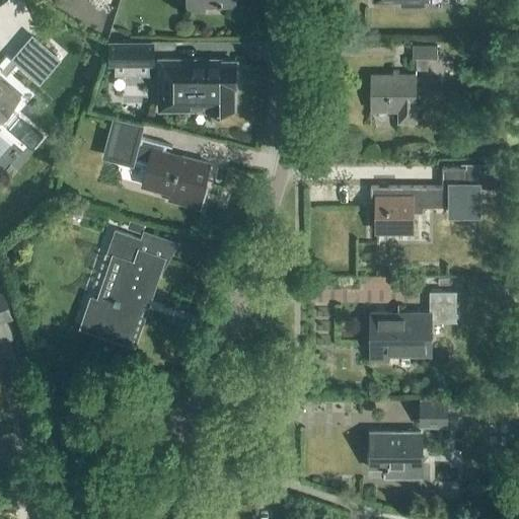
[(186,0),(187,9),(204,9),(204,5),(235,5),(234,0),(186,0)]
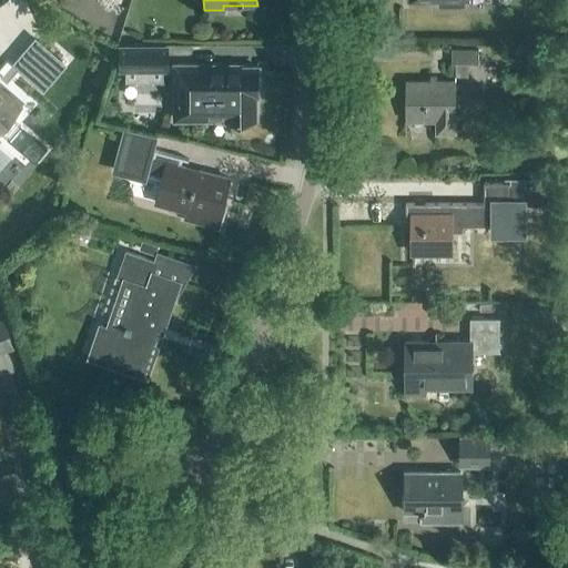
[(166,71),(166,49),(118,49),(118,71),(166,71)]
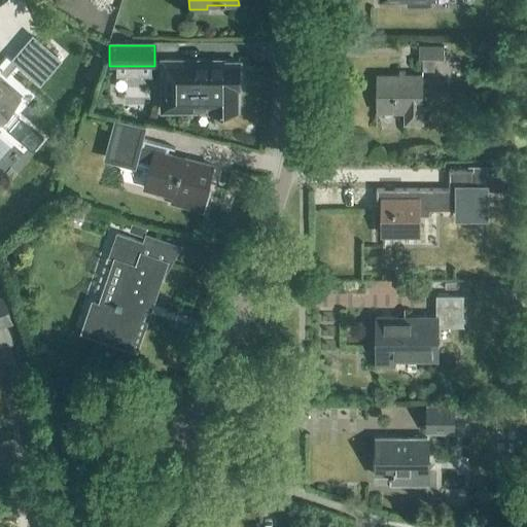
[(444,60),(444,46),(419,46),(419,60),(423,60),(423,72),(433,72),(434,60),(444,60)]
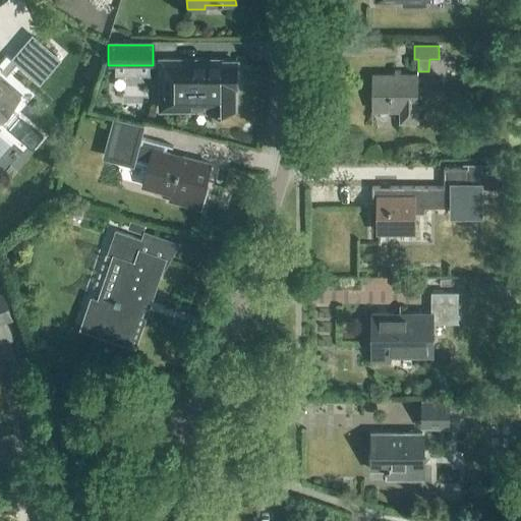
[(236,62),(162,63),(162,110),(189,110),(189,106),(207,106),(207,112),(234,112),(234,89),(236,89),(236,62)]
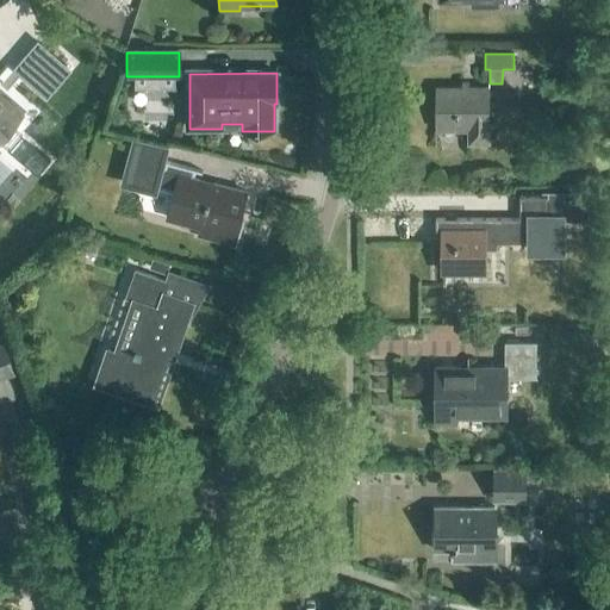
[(489,144),(489,88),(435,88),(435,131),(468,131),(468,144),(489,144)]
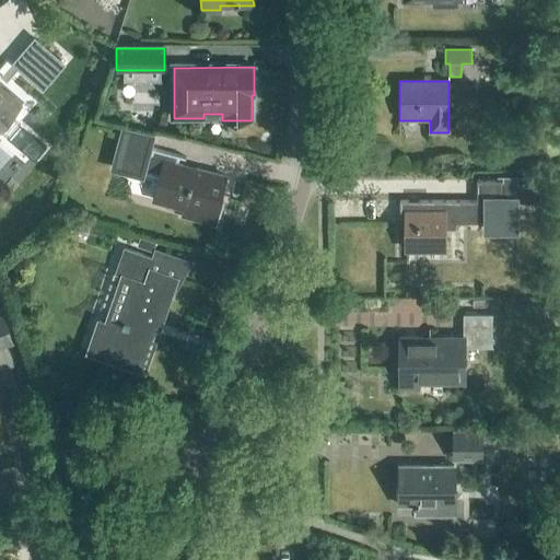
[(0,129),(20,107),(0,90),(0,129)]
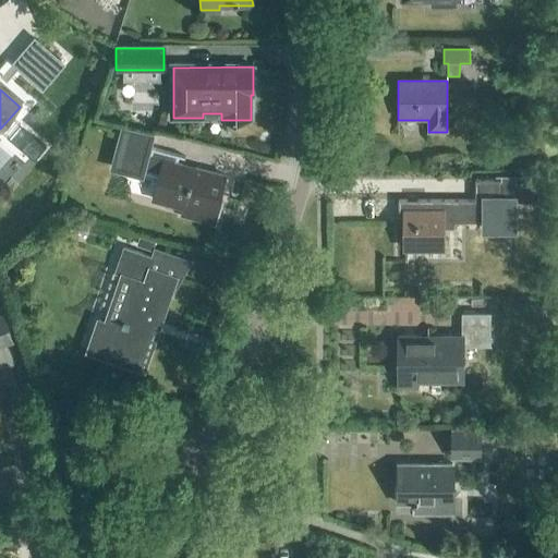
[(174,164),(177,155),(152,149),(155,134),(121,126),(110,170),(143,179),(145,173),(158,177),(153,199),(183,208),(181,218),(213,227),(226,177),(174,164)]
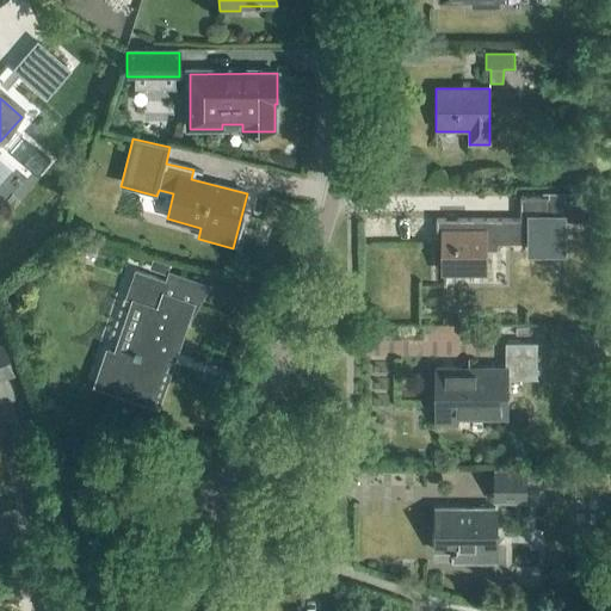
[(568,193),(549,193),(549,198),(520,198),(520,220),(436,220),(436,239),(443,239),(443,272),(485,272),(486,250),(498,250),(498,244),(534,245),(534,251),(562,252),(563,223),(596,223),(597,204),(568,204),(568,193)]
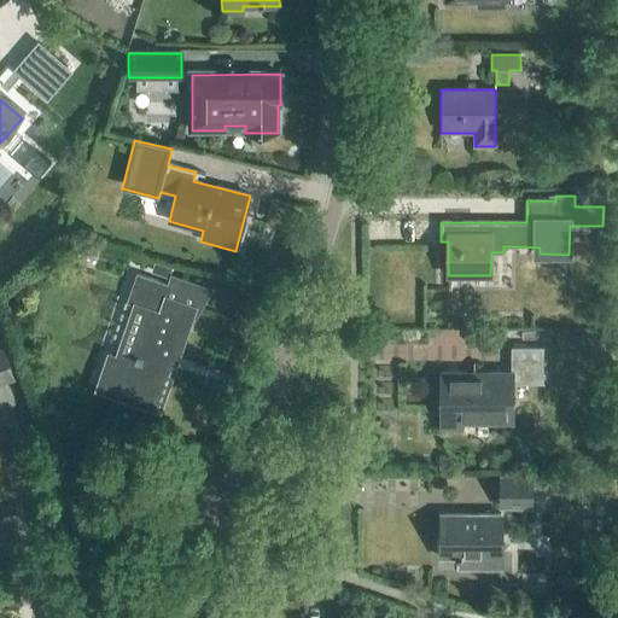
[(153,261),(150,270),(167,277),(170,267),(153,261)]
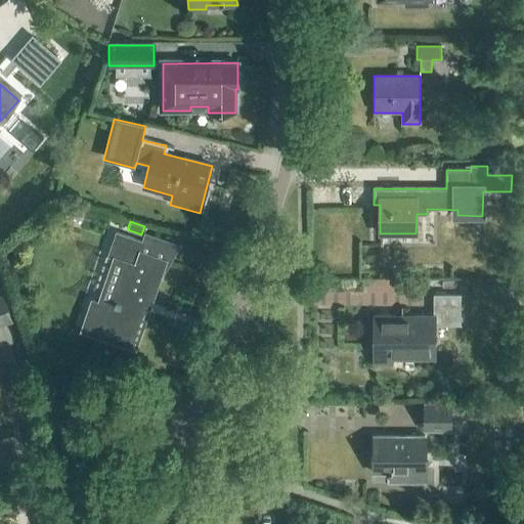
[(144,235),(142,243),(116,233),(107,257),(123,262),(108,305),(91,299),(81,330),(131,347),(145,303),(149,305),(164,262),(169,263),(178,247),(144,235)]
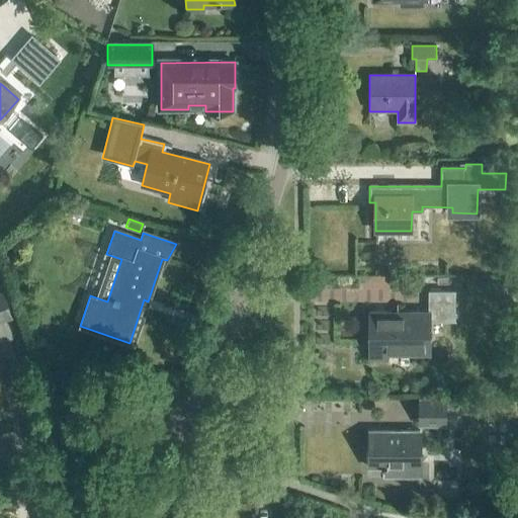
[(369,360),(387,360),(407,360),(407,355),(430,355),(430,322),(455,322),(455,291),(429,291),(429,313),(369,313),(369,360)]
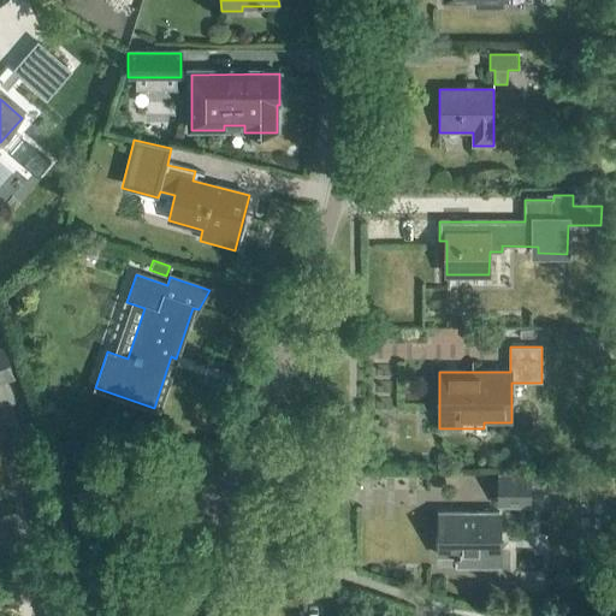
[(0,380),(13,377),(4,349),(0,350),(0,380)]
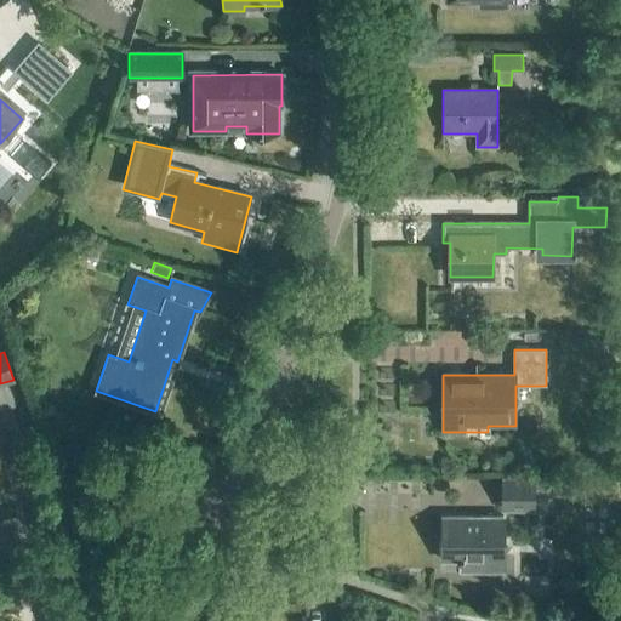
[(570,496),(570,479),(536,479),(536,478),(502,478),(502,512),(537,512),(537,491),(553,491),(553,496),(570,496)]
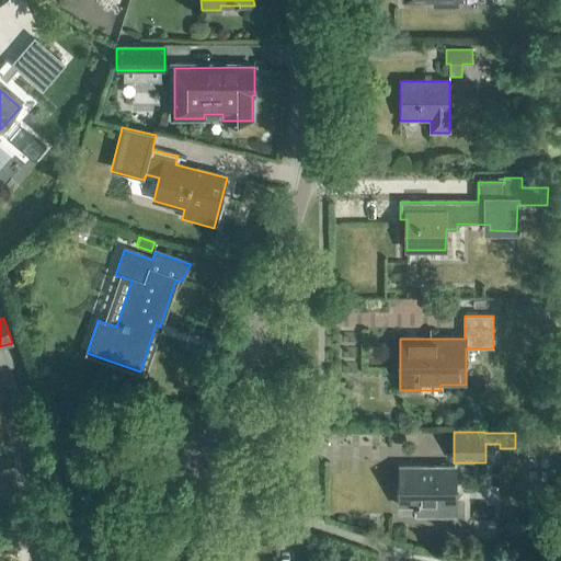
[(455,517),(455,468),(400,468),(400,507),(418,507),(416,517),(455,517)]
